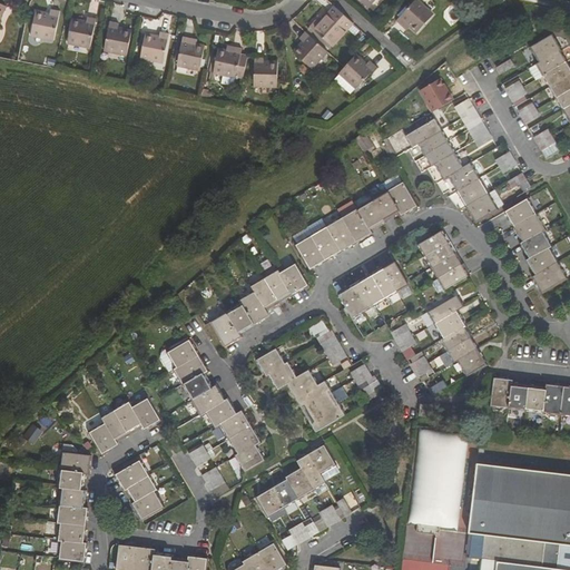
[(432,13),(416,0),(412,0),(395,18),(401,23),(404,21),(415,31),(432,13)]
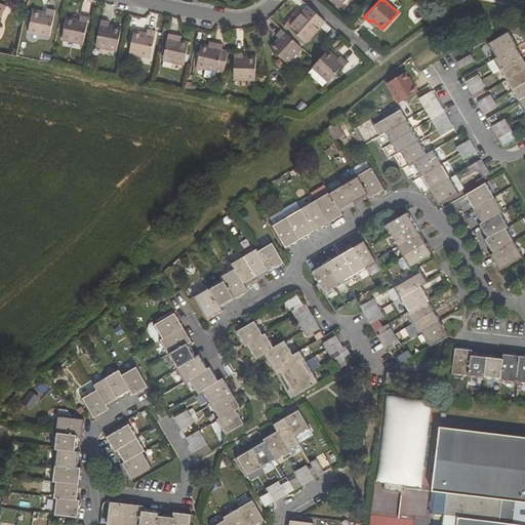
[(323,19),(307,5),(293,21),(289,17),(280,28),(299,46),(323,19)]
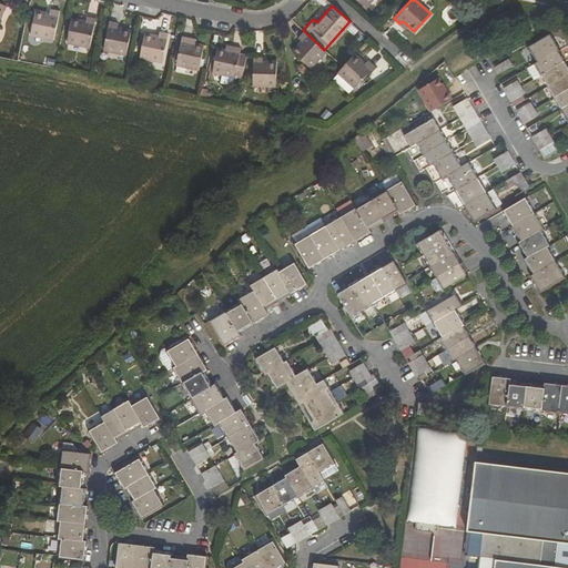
[(59,9),(51,8),(50,12),(36,10),(30,33),(52,38),(59,9)]
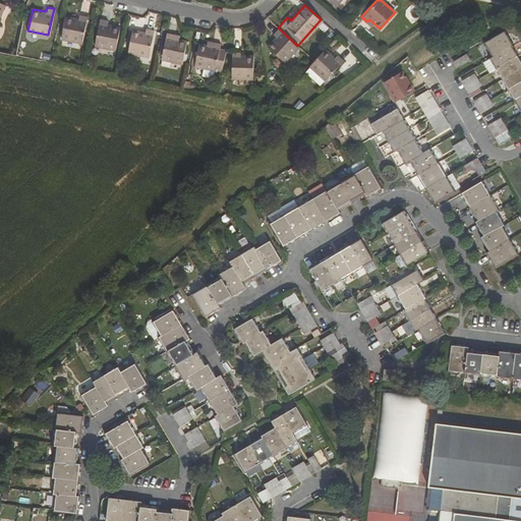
[(87,15),(79,14),(78,18),(65,15),(60,38),(81,42),(87,15)]
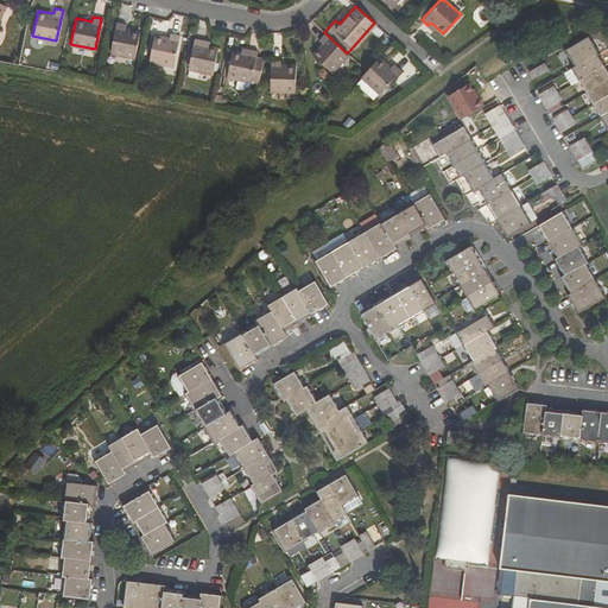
[(125,23),(116,20),(111,51),(134,56),(140,31),(124,29),(125,23)]
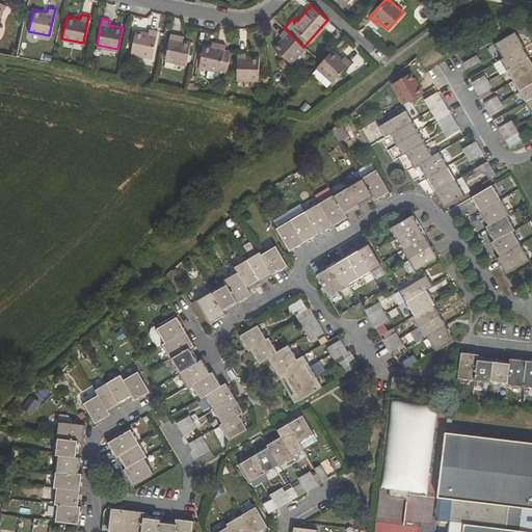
[(157,29),(150,28),(149,33),(135,30),(130,52),(152,56),(157,29)]
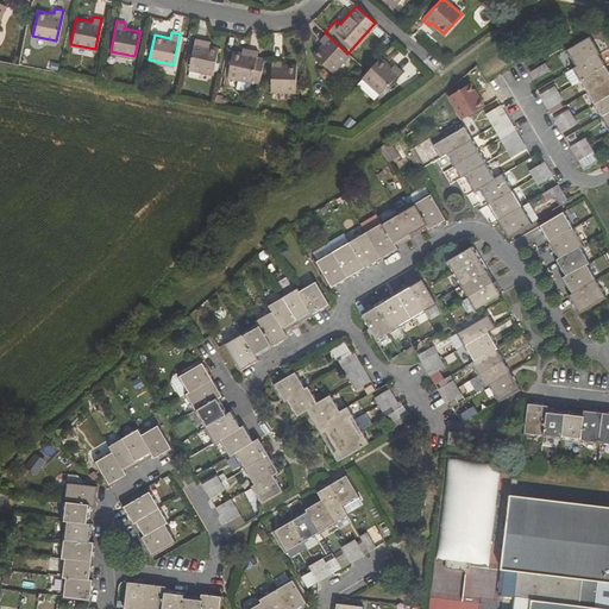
[(347,54),(325,32),(319,39),(322,42),(313,54),(332,71),(349,54),(347,54)]
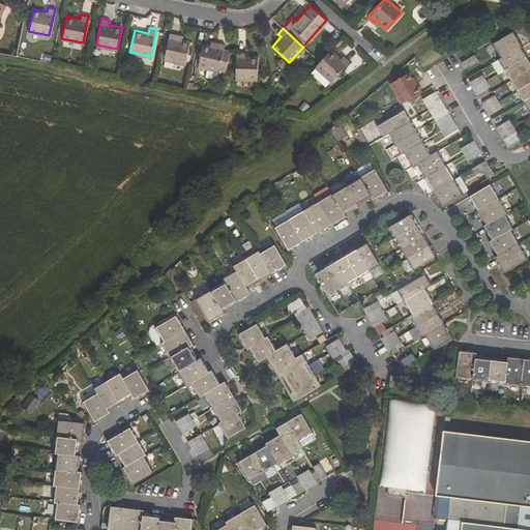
[(176,34),(169,32),(164,59),(185,63),(189,41),(175,38),(176,34)]
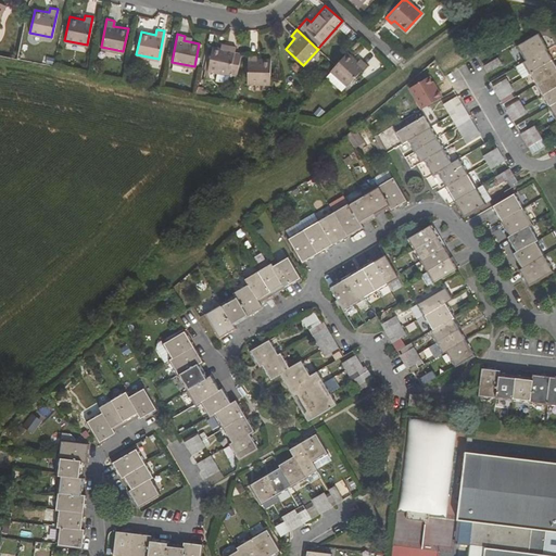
[(527,62),(546,50),(546,48),(539,35),(518,47),(527,62)]
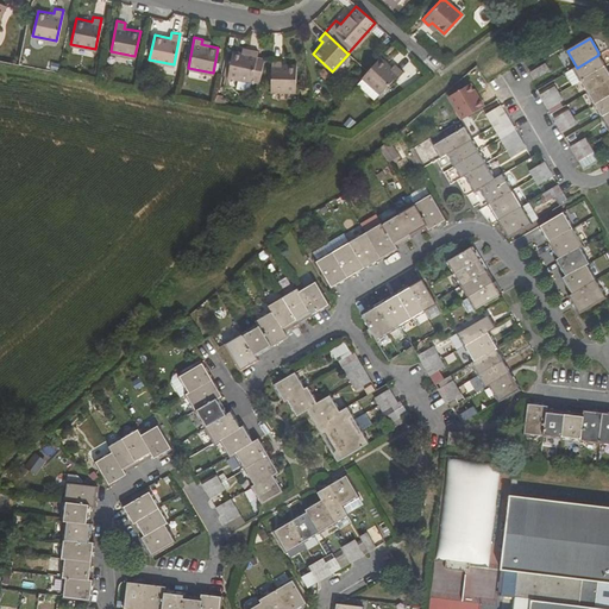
[(248,54),(231,50),(227,75),(252,81),(257,50),(249,49),(248,54)]
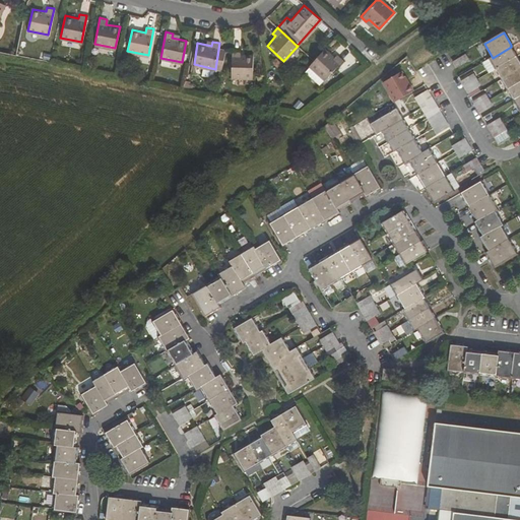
[(496,69),(517,57),(511,47),(493,58),(490,59),(496,69)]
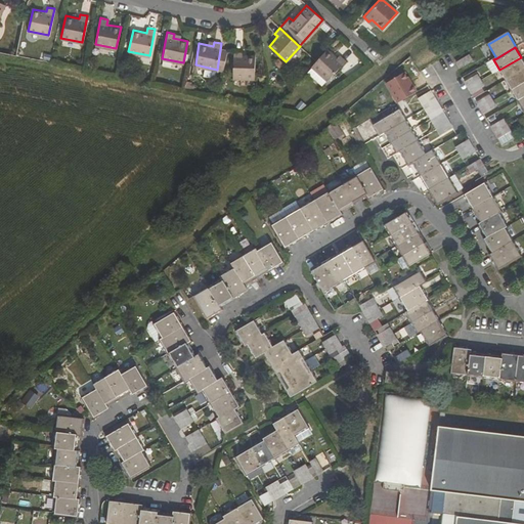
[(315,60),(310,66),(325,80),(344,59),(339,54),(336,57),(325,48),(315,60)]
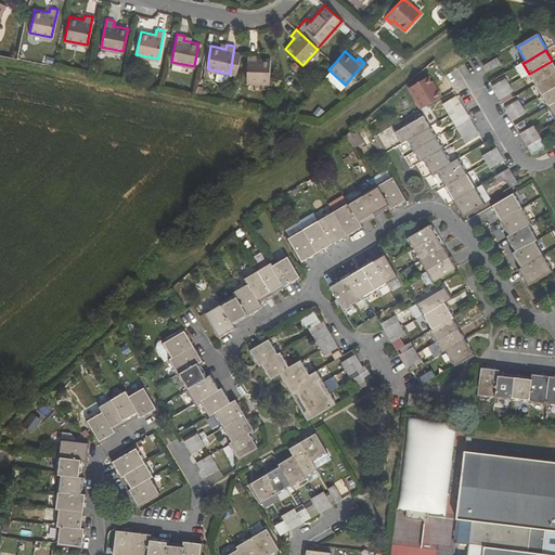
[(269,82),(269,59),(255,59),(255,54),(247,54),(246,82),(269,82)]
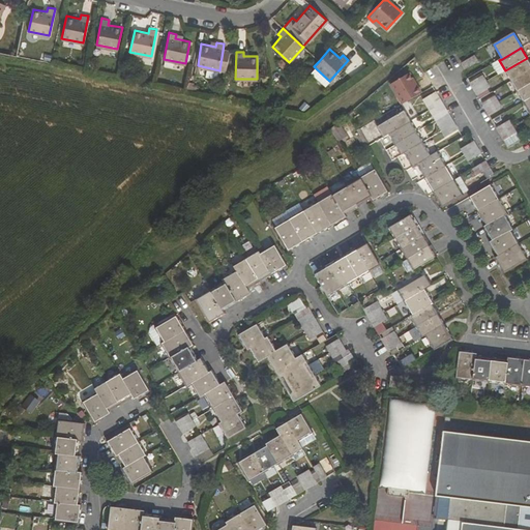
[(475,56),(462,63),(466,69),(478,62),(475,56)]
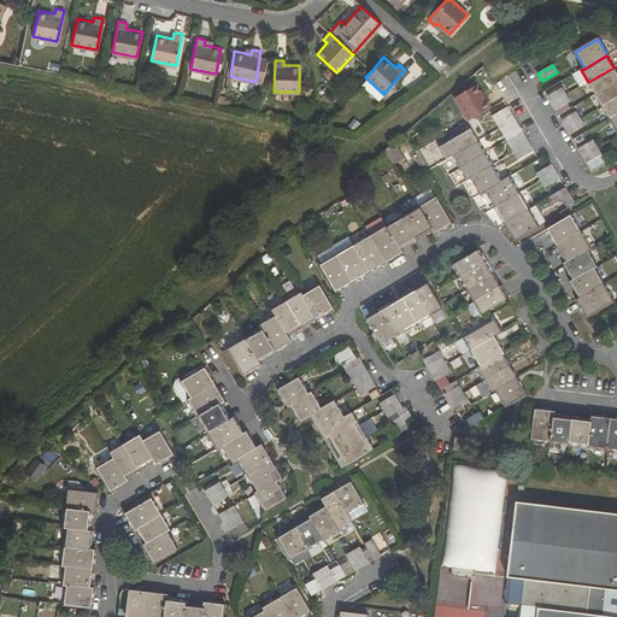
[(595,94),(616,81),(616,72),(613,68),(588,82),(595,94)]
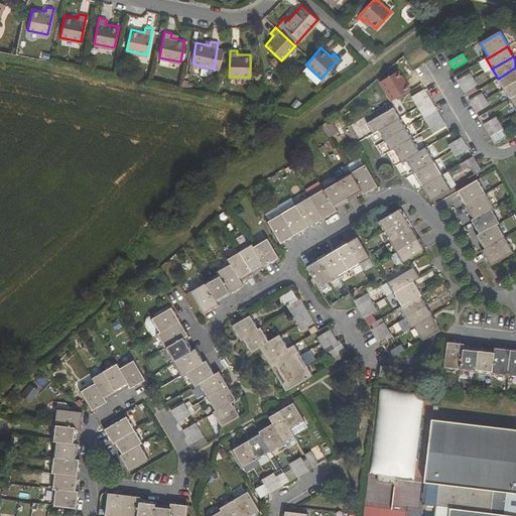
[(504,90),(515,82),(515,68),(498,79),(504,90)]
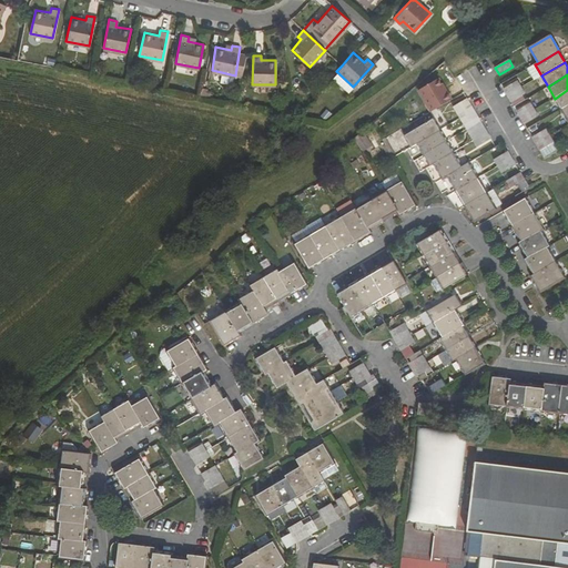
[(519,81),(505,89),(508,95),(523,87),(519,81)]
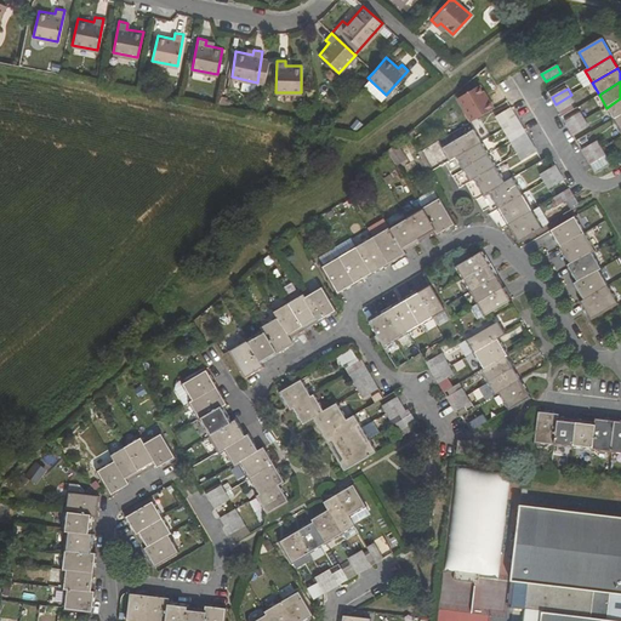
[(489,92),(479,102),(485,112),(496,104),(489,92)]
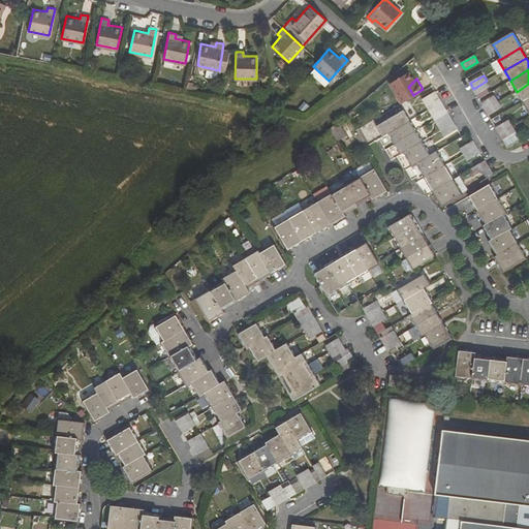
[(491,87),(487,81),(473,89),(476,95),(491,87)]
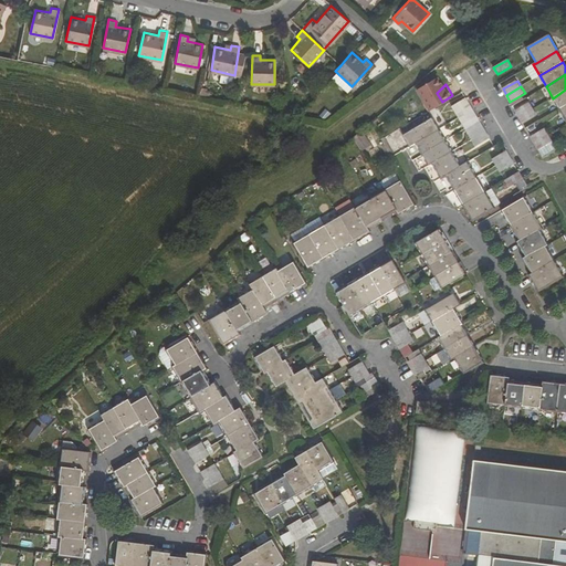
[(565,90),(553,98),(559,109),(565,104),(565,90)]
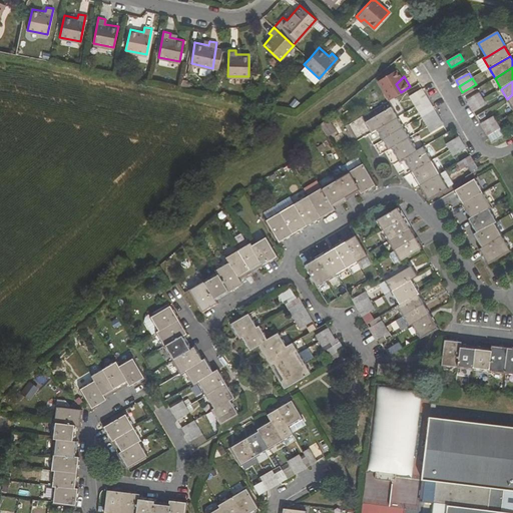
[(428,99),(422,90),(409,97),(415,106),(428,99)]
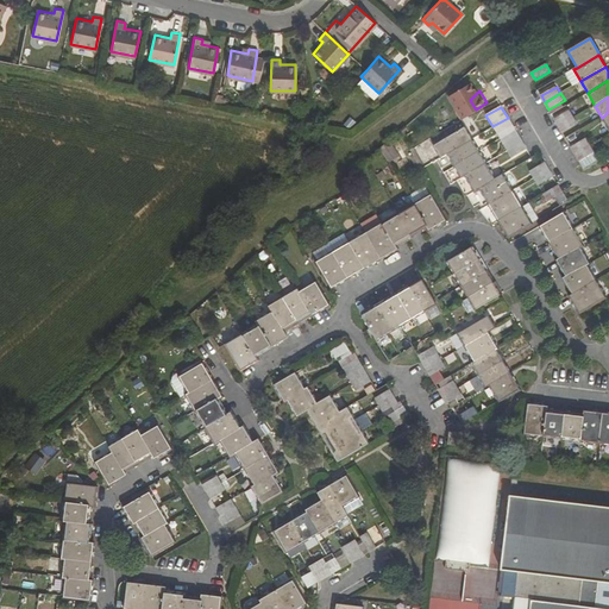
[(559,126),(575,118),(571,111),(556,120),(559,126)]
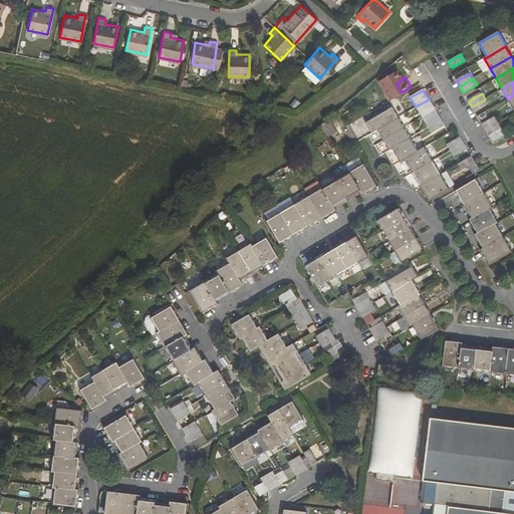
[(429,99),(416,106),(419,113),(432,105),(429,99)]
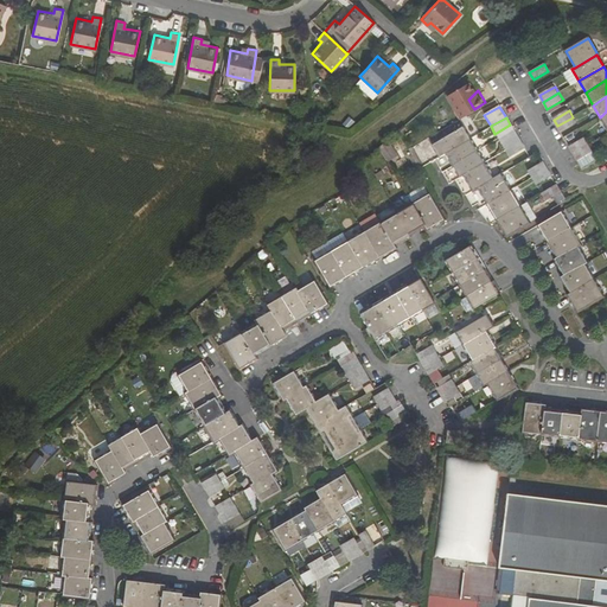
[(577,123),(573,117),(557,126),(561,133),(577,123)]
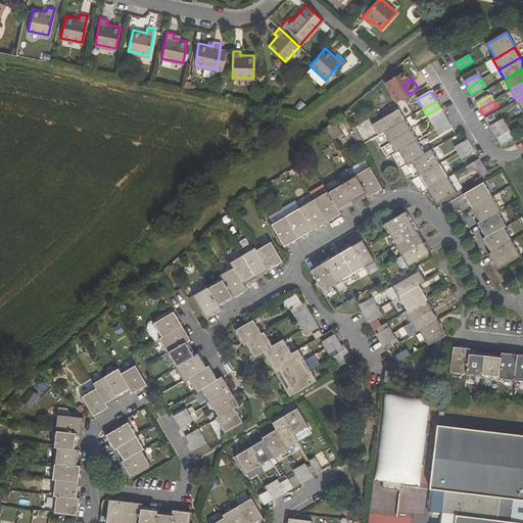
[(373,126),(378,136),(383,133),(405,120),(398,110),(373,126)]
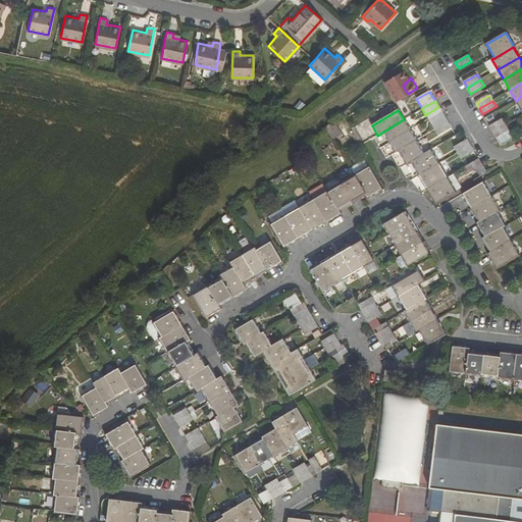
[(431,123),(434,129),(448,122),(444,116),(431,123)]
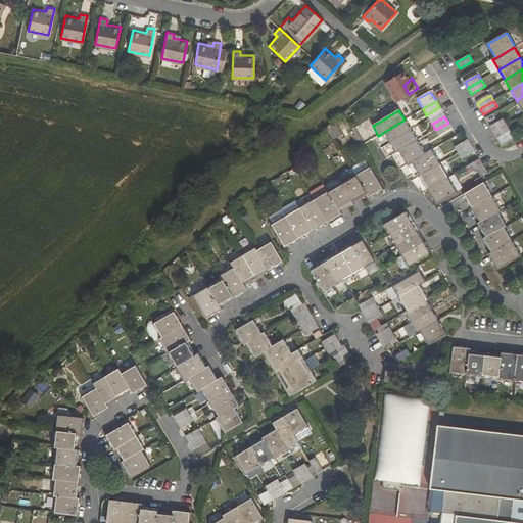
[(505,119),(491,127),(494,133),(508,125),(505,119)]
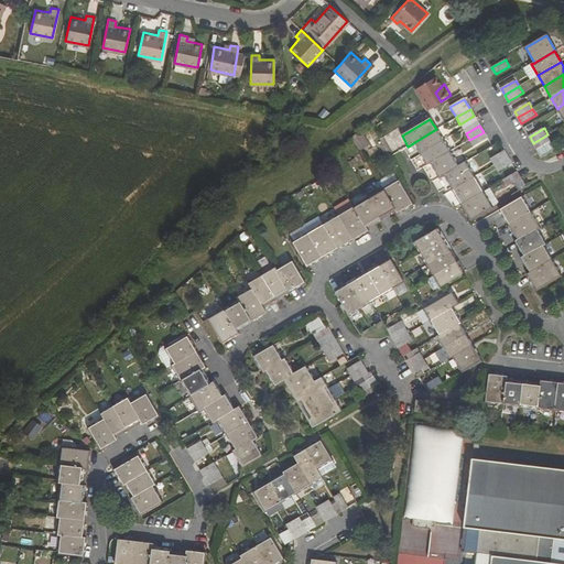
[(436,129),(413,143),(420,154),(443,141),(436,129)]
